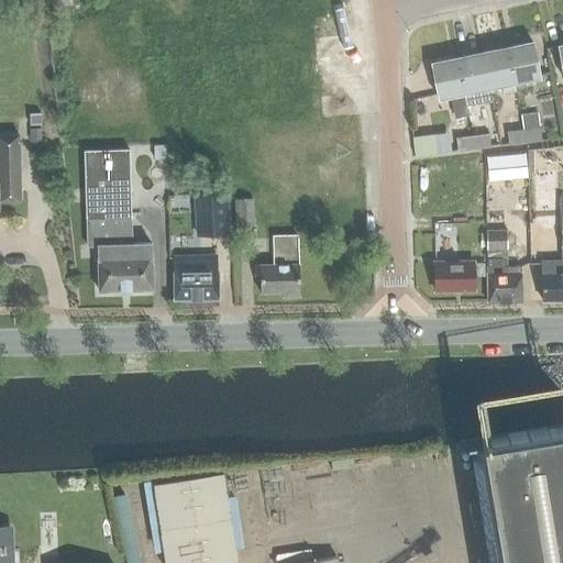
[(531,43),(506,47),(514,84),(539,78),(531,43)]
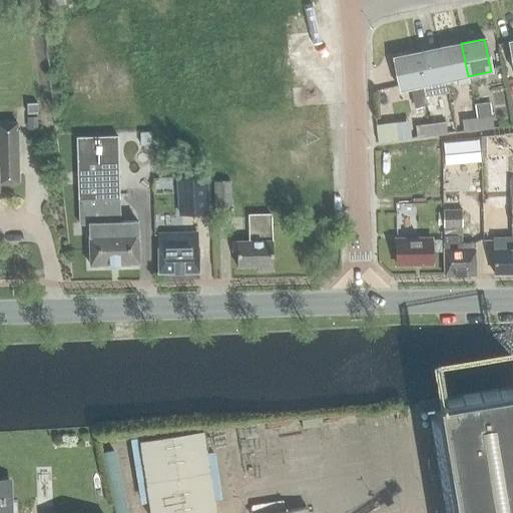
[(457,78),(459,86),(469,84),(467,76),(468,76),(461,43),(438,48),(445,81),(457,78)]
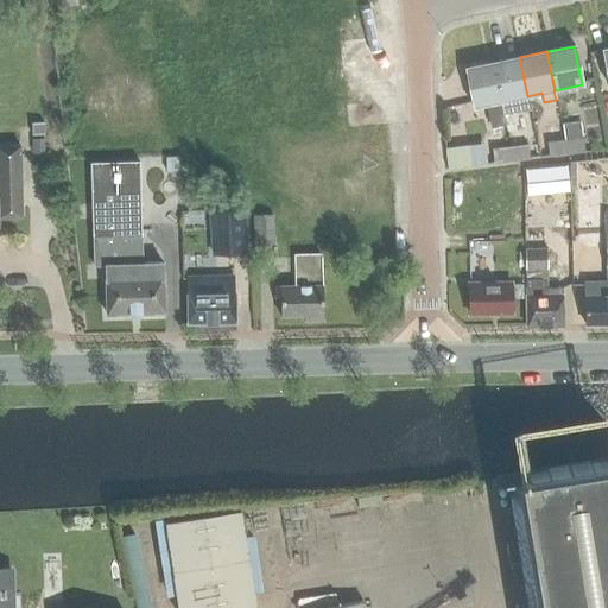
[(519,57),(492,63),(500,101),(527,96),(519,57)]
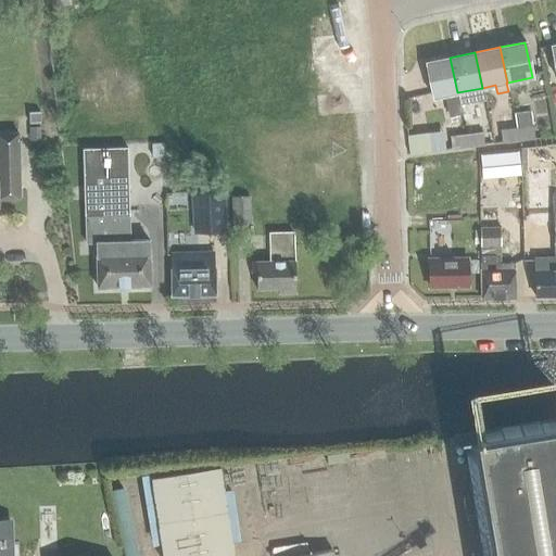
[(457,92),(450,58),(425,63),(432,98),(445,96),(450,117),(462,114),(457,92)]
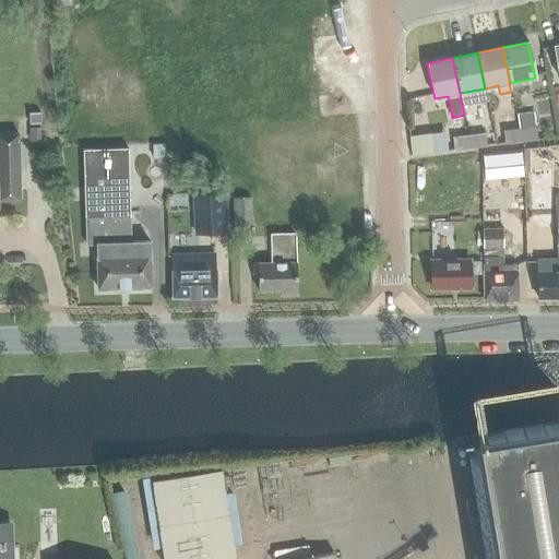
[(28,125),(40,123),(40,113),(28,113),(28,125)]
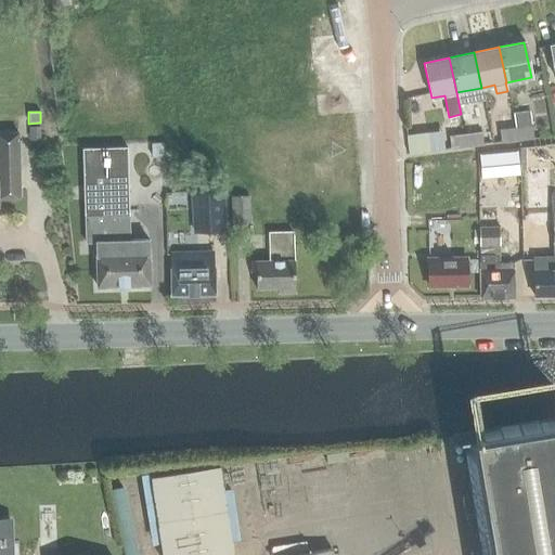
[(500,143),(517,141),(515,128),(513,114),(497,116),(499,129),(500,143)]
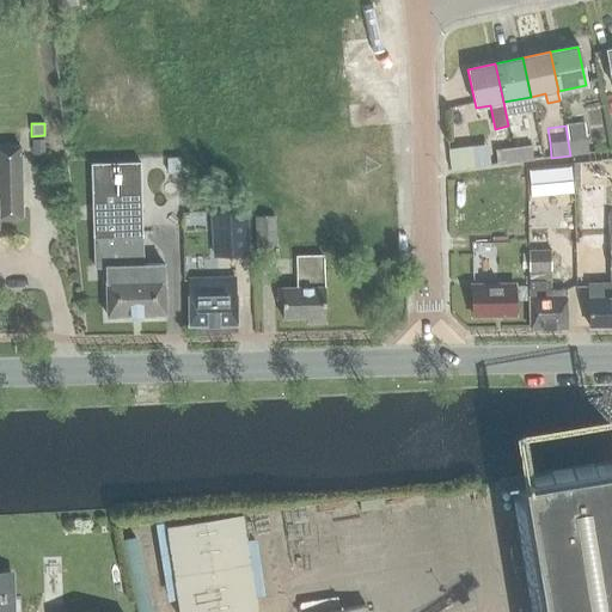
[(586,140),(568,141),(570,155),(587,153),(586,140)]
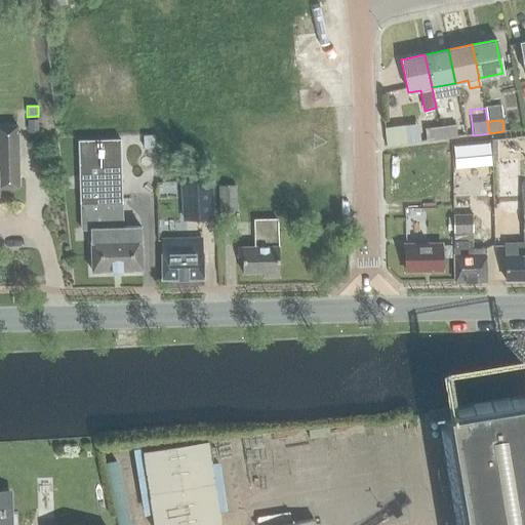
[(456,137),(455,125),(440,127),(441,139),(456,137)]
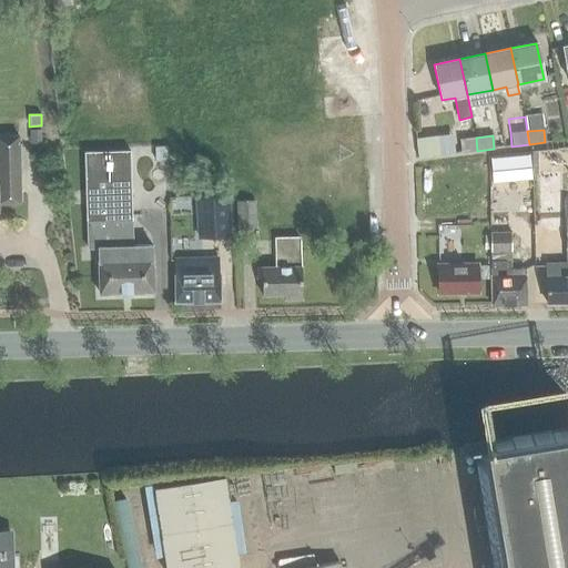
[(0,203),(20,203),(20,195),(18,137),(0,137),(0,203)]
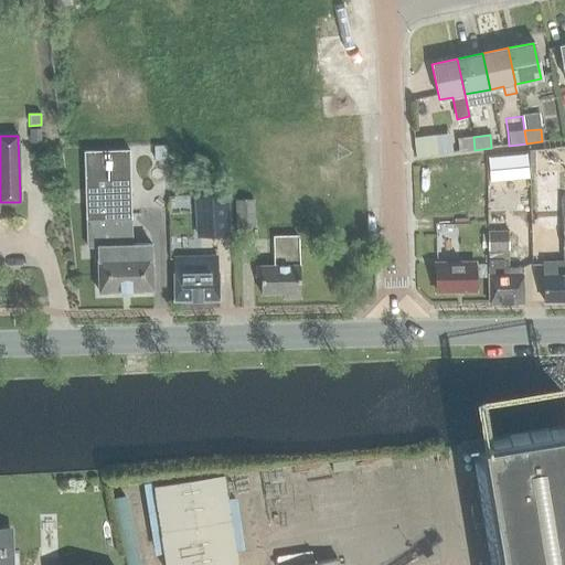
[(458,152),(475,150),(473,137),(457,138),(458,152)]
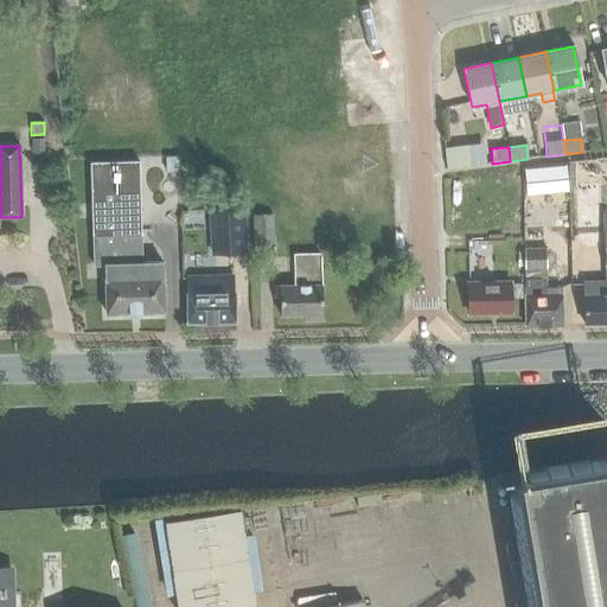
[(177,157),(165,158),(165,172),(178,172),(177,157)]
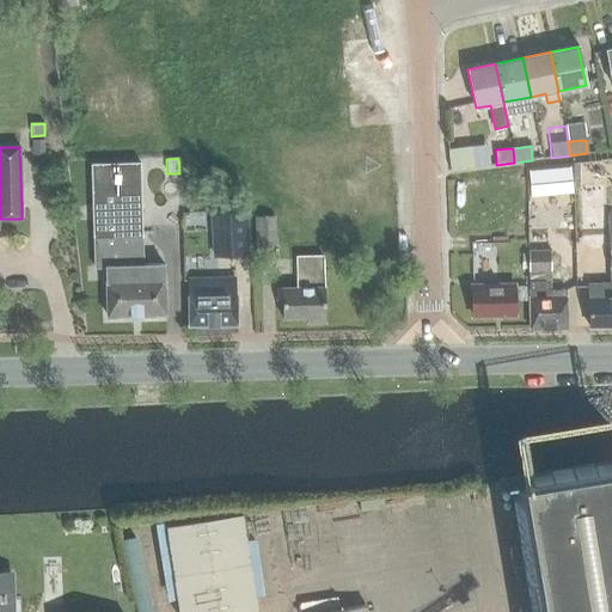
[(106,317),(165,314),(164,275),(163,264),(142,265),(141,237),(140,188),(140,163),(91,164),(91,189),(92,238),(93,238),(95,268),(105,268),(106,317)]
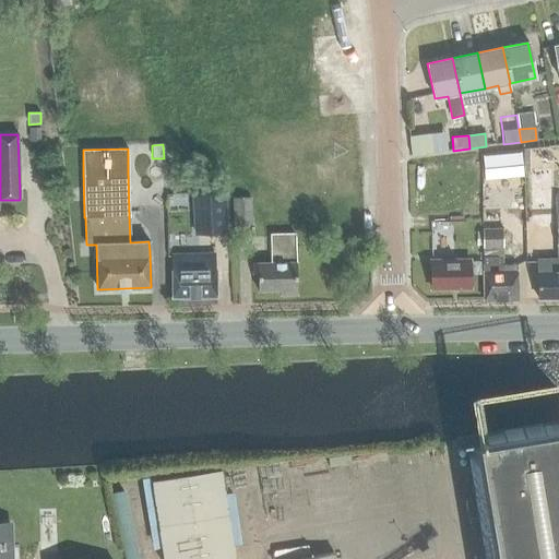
[(522,176),(520,152),(483,156),(485,179),(522,176)]
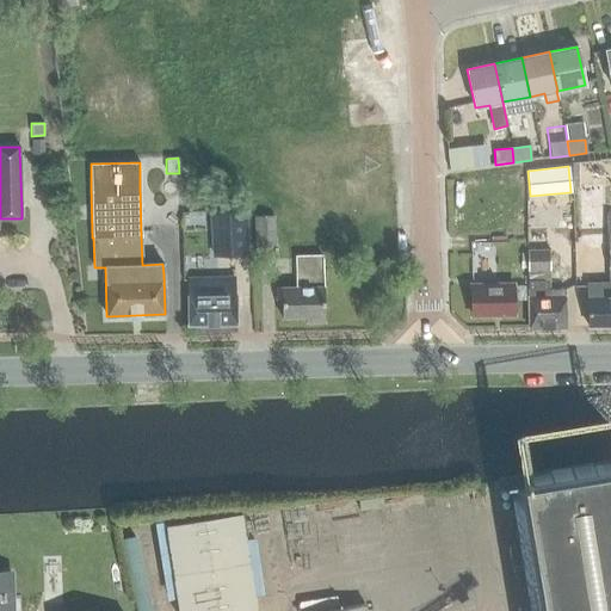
[(227,257),(248,254),(246,210),(208,213),(209,233),(226,232),(227,257)]
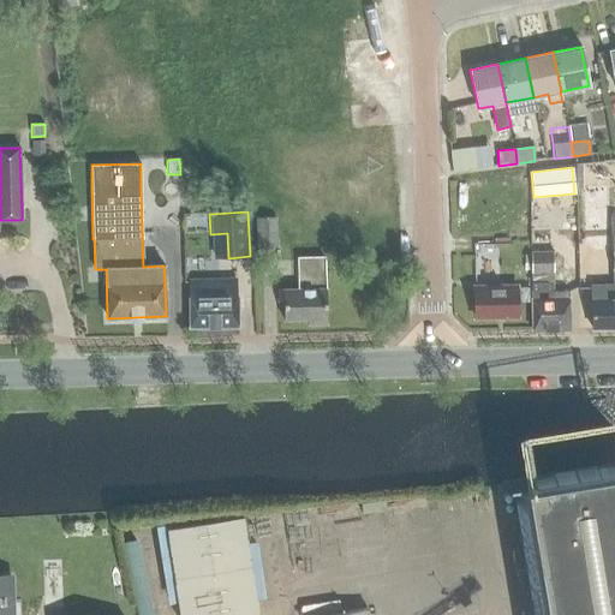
[(276,249),(275,219),(256,220),(257,249),(276,249)]
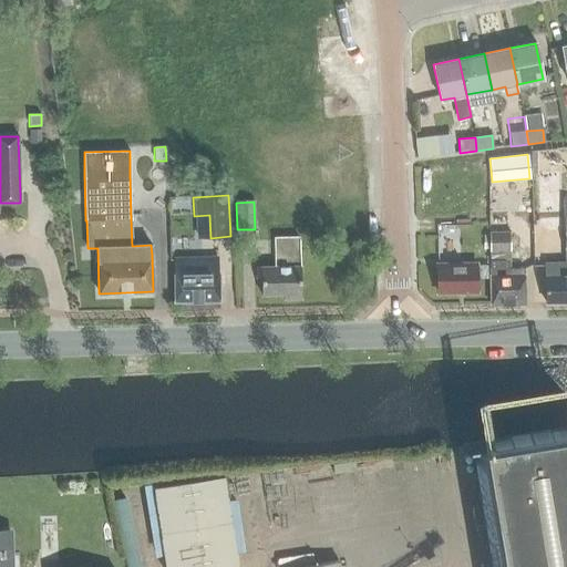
[(566,302),(566,218),(565,218),(565,233),(562,233),(563,257),(565,256),(565,263),(544,264),(546,303),(566,302)]
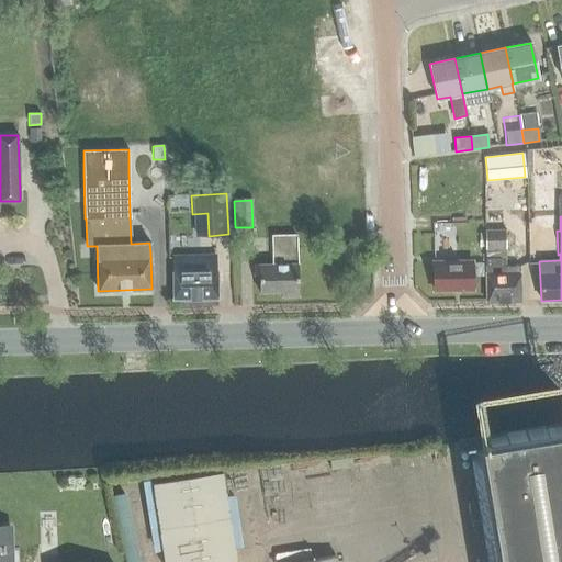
[(441,227),(441,237),(462,237),(462,227),(441,227)]
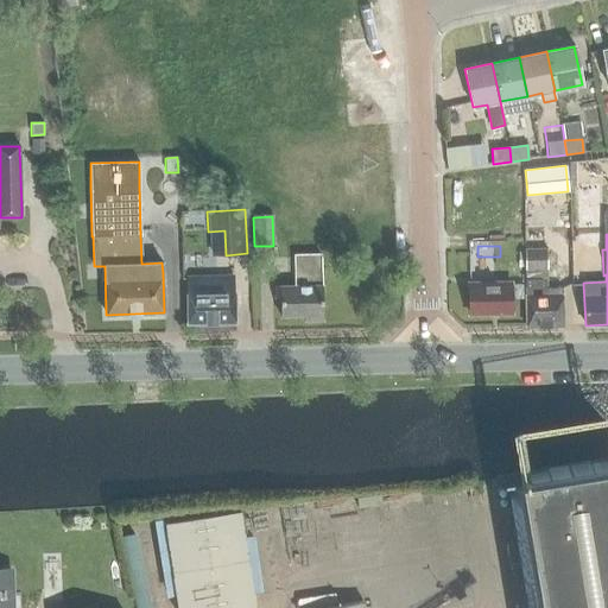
[(525,251),(525,259),(526,327),(563,325),(562,289),(537,290),(537,282),(546,282),(546,251),(525,251)]
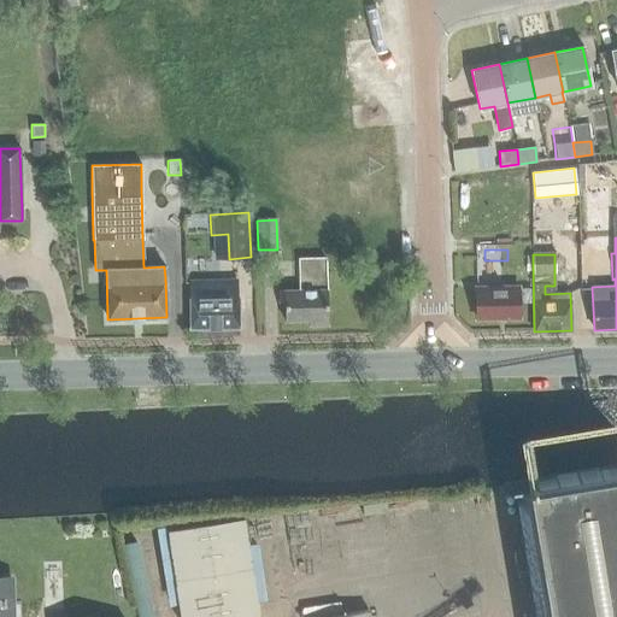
[(299,260),(299,291),(283,291),(285,321),(309,321),(309,327),(328,327),(327,289),(325,289),(325,260),(299,260)]
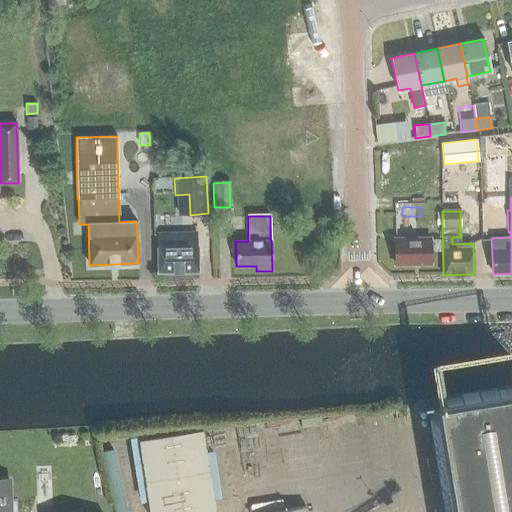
[(157,273),(198,272),(197,247),(196,234),(157,235),(157,248),(157,273)]
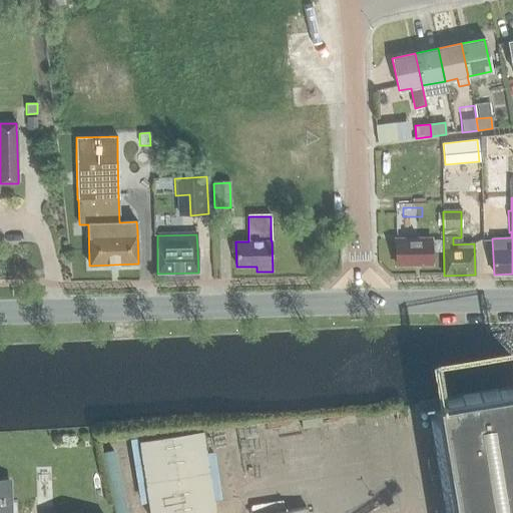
[(395,239),(396,265),(432,264),(431,239),(395,239)]
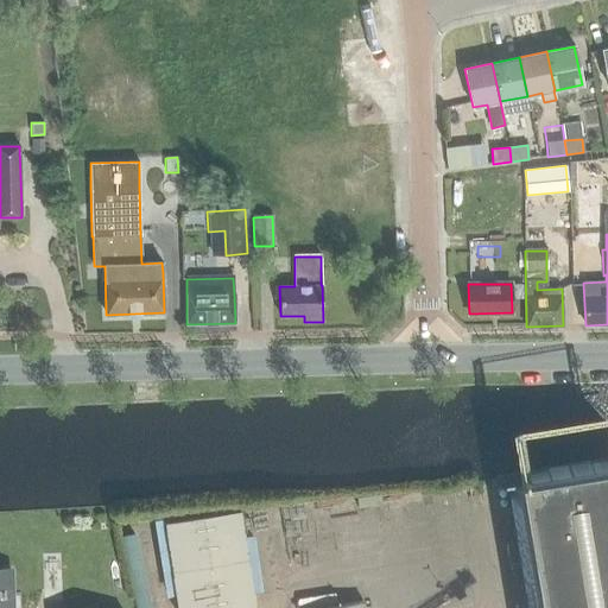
[(512,285),(512,298),(521,298),(521,285),(512,285)]
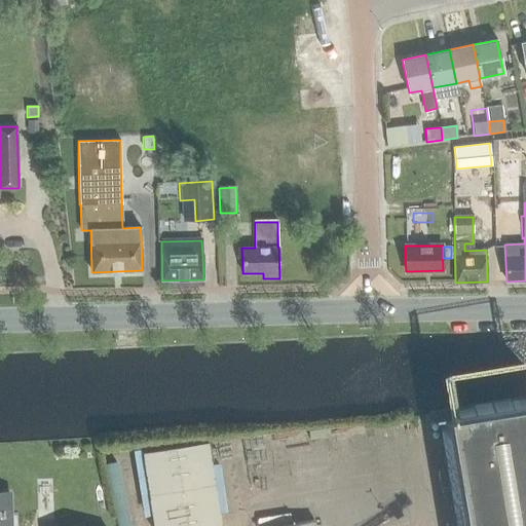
[(525,525),(525,402),(438,418),(455,525),(525,525)]
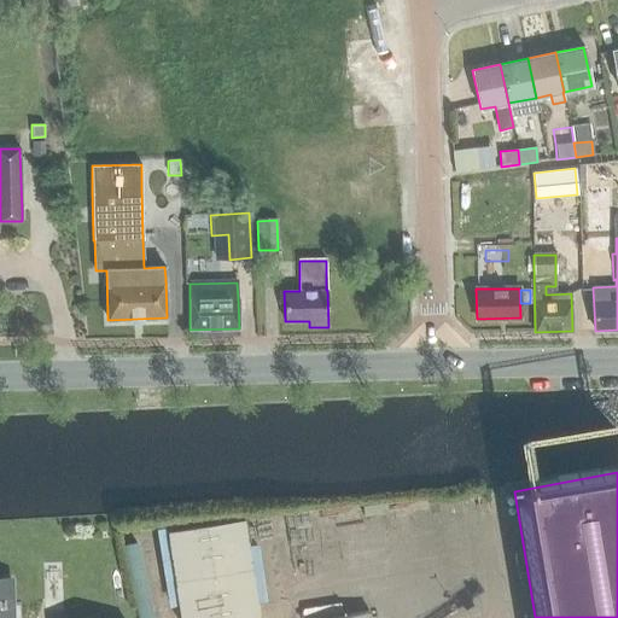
[(246,617),(260,616),(244,519),(167,531),(180,617),(246,617)]
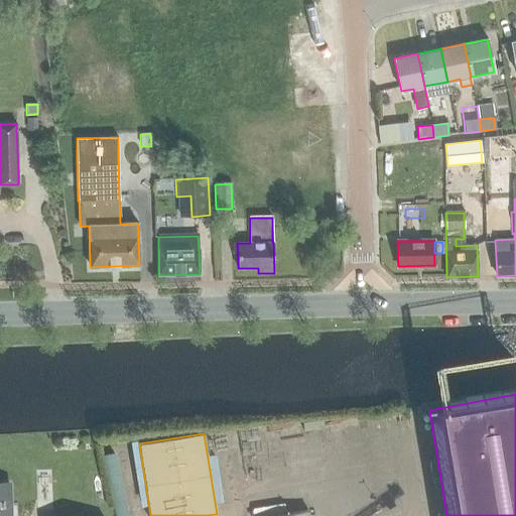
[(0,515),(9,515),(8,484),(0,484),(0,515)]
